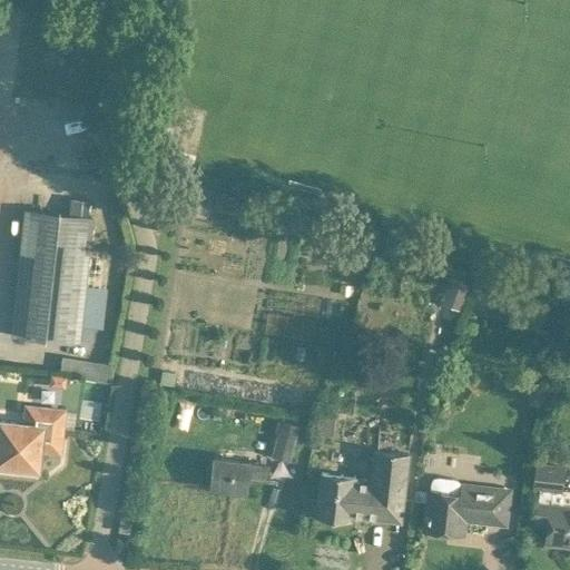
[(26,209),(11,335),(79,343),(80,338),(92,340),(95,326),(104,327),(111,249),(90,247),(94,216),(26,209)]
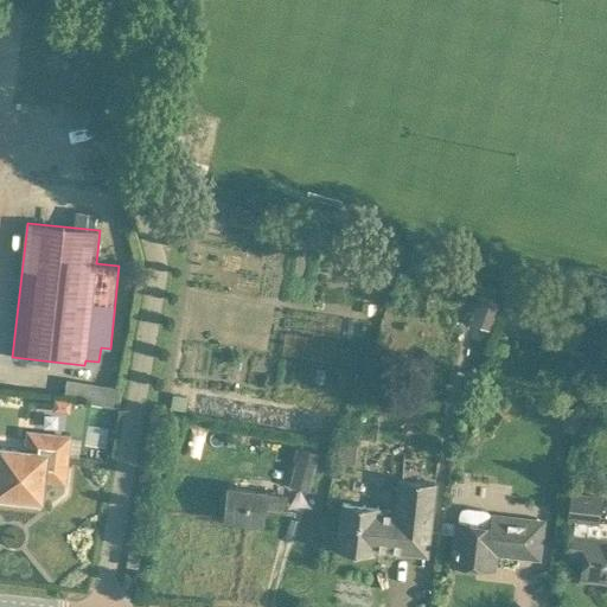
[(433,276),(438,261),(410,253),(406,268),(433,276)]
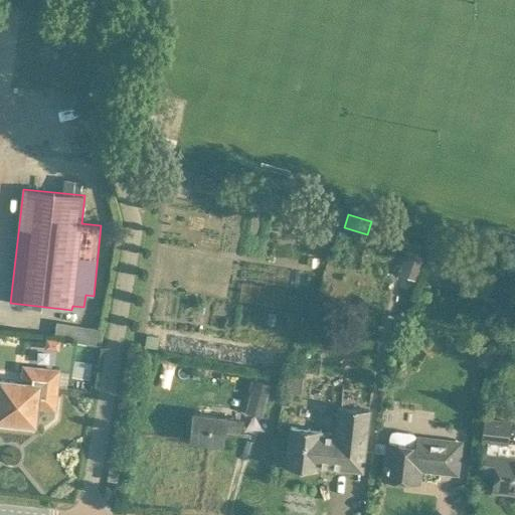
[(406,250),(397,275),(414,281),(423,258),(406,250)]
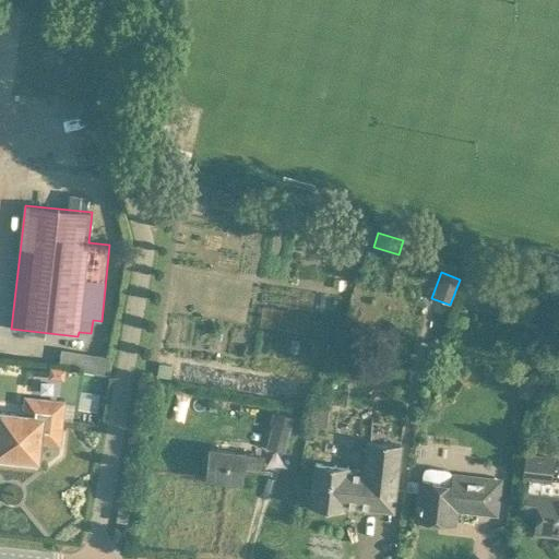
[(61,346),(58,361),(103,370),(99,383),(108,385),(114,357),(61,346)]
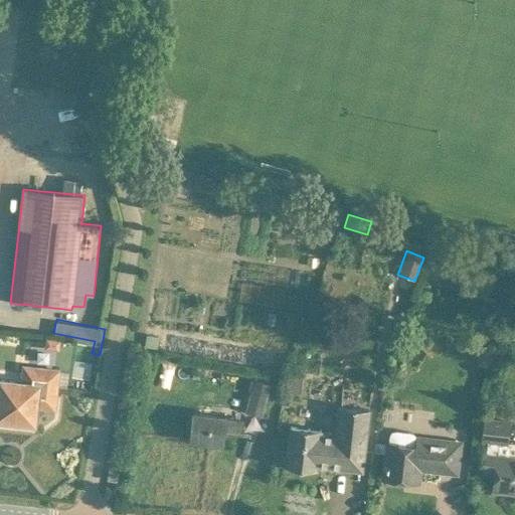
[(148,335),(146,345),(156,347),(158,337),(148,335)]
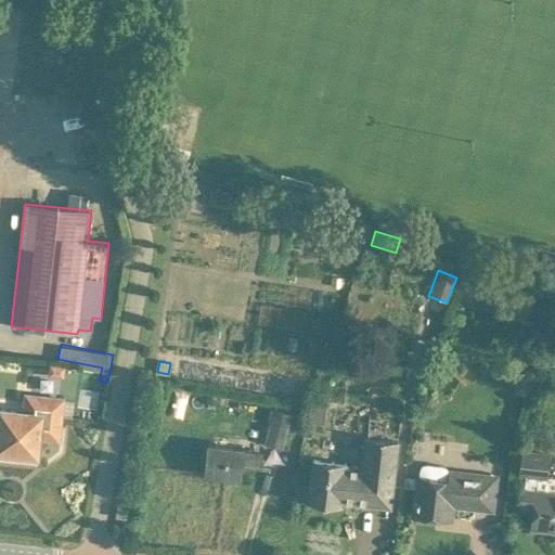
[(0,416),(0,415),(0,451),(38,455),(39,439),(59,441),(64,399),(26,395),(24,412),(1,410),(0,416)]
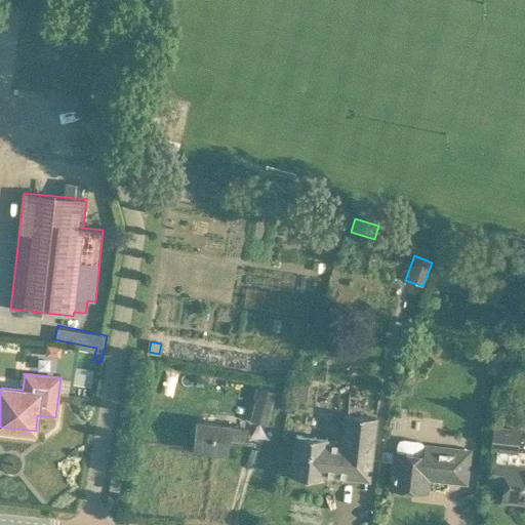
[(267,423),(275,393),(259,389),(252,419),(267,423)]
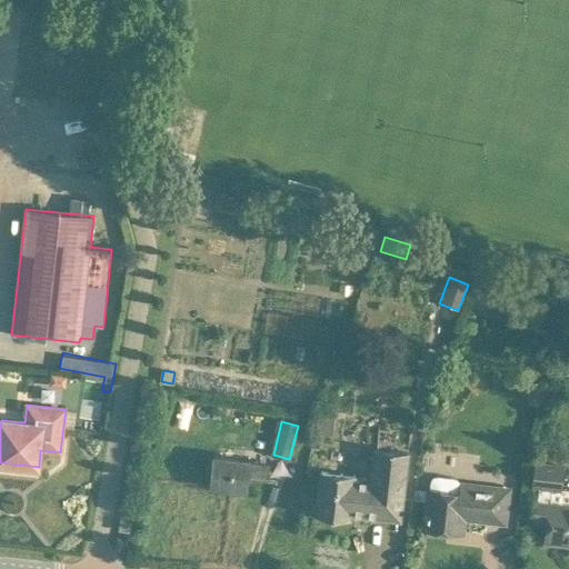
[(195,448),(190,489),(212,491),(212,486),(247,490),(247,488),(250,488),(250,493),(267,496),(271,452),(237,448),(236,459),(216,457),(217,450),(195,448)]
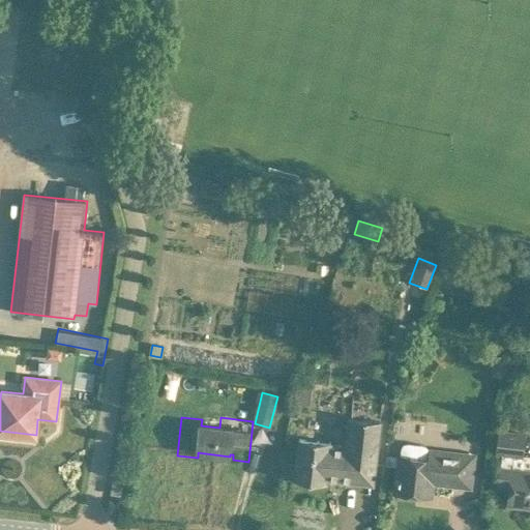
[(327,480),(362,484),(363,470),(376,471),(381,422),(349,418),(346,447),(329,446),(330,443),(300,440),(295,480),(327,483),(327,480)]
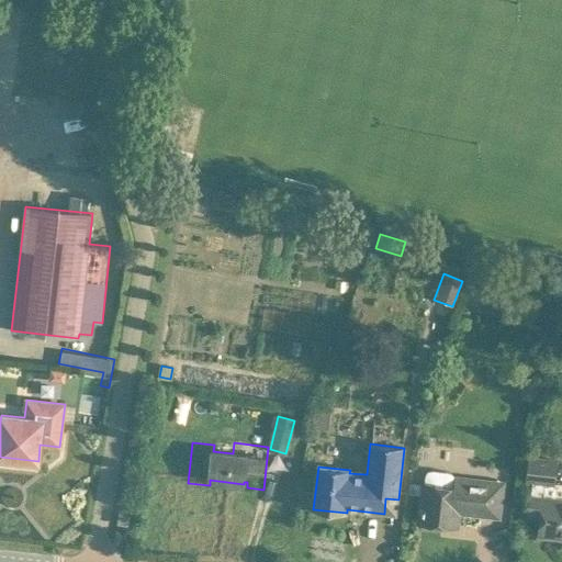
[(531,483),(530,491),(528,517),(540,518),(538,536),(558,539),(559,535),(561,534),(561,481),(554,481),(557,458),(527,454),(525,482),(531,483)]
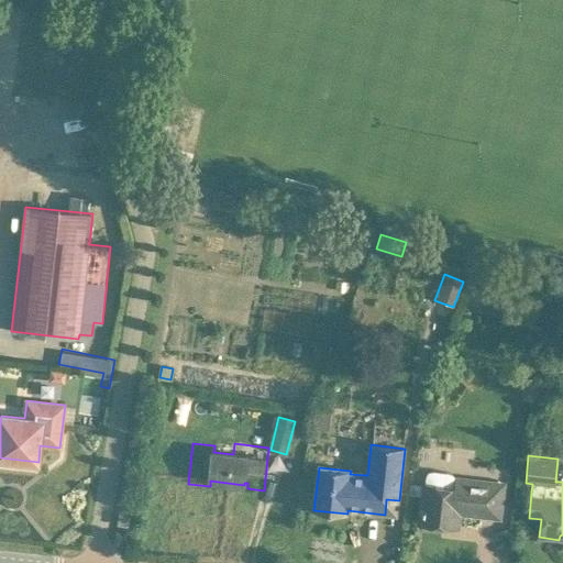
[(500,518),(503,497),(505,484),(471,479),(454,477),(454,475),(450,473),(431,471),(428,472),(426,476),(424,485),(426,485),(420,523),(459,528),(461,514),(500,518)]
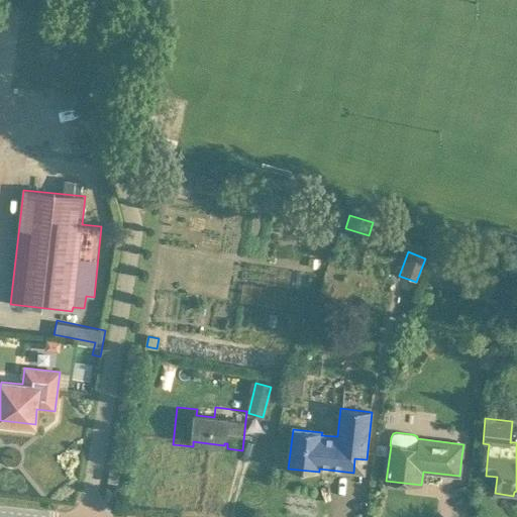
[(118,484),(120,474),(109,472),(108,482),(118,484)]
